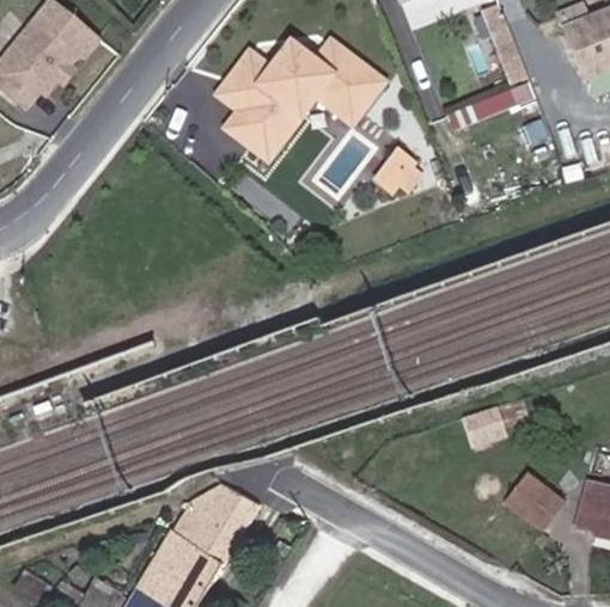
[(72,49),(87,30),(52,0),(28,0),(0,34),(0,91),(11,99),(25,81),(30,85),(43,69),(54,56),(65,43),(72,49)]
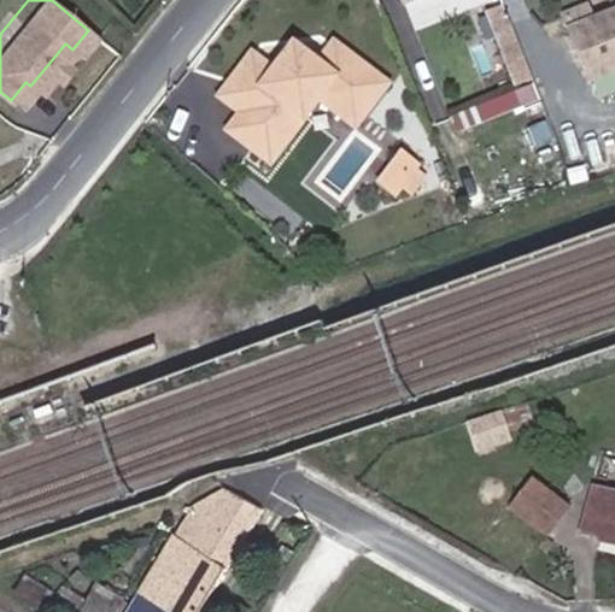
[(611,0),(566,21),(589,71),(614,58),(614,0),(611,0)]
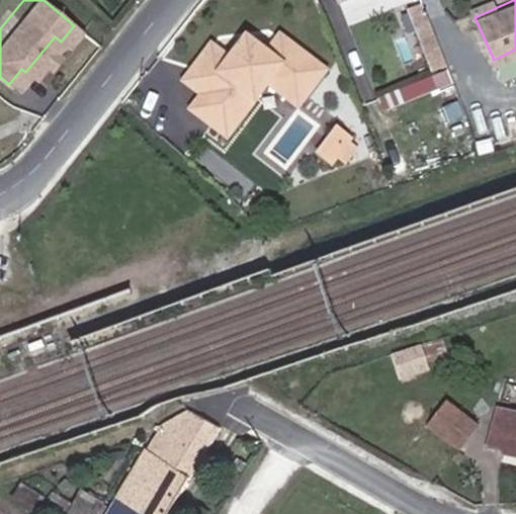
[(443,63),(419,5),(405,11),(430,69),(443,63)]
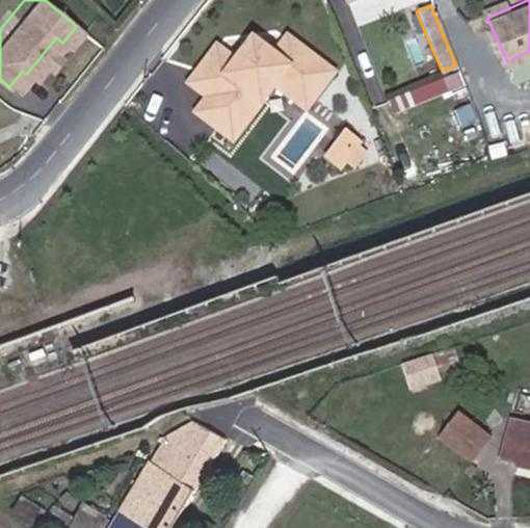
[(269,57),(232,61),(213,46),(194,69),(213,83),(204,95),(191,110),(227,138),(269,84),(300,109),(328,75),(284,38),(269,57)]
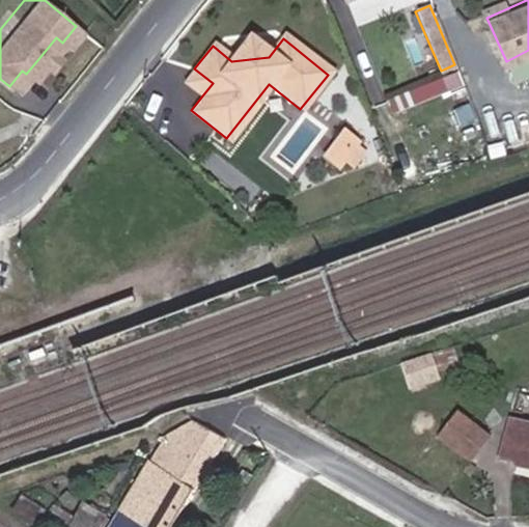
[(231,61),(269,57),(248,39),(231,61)]
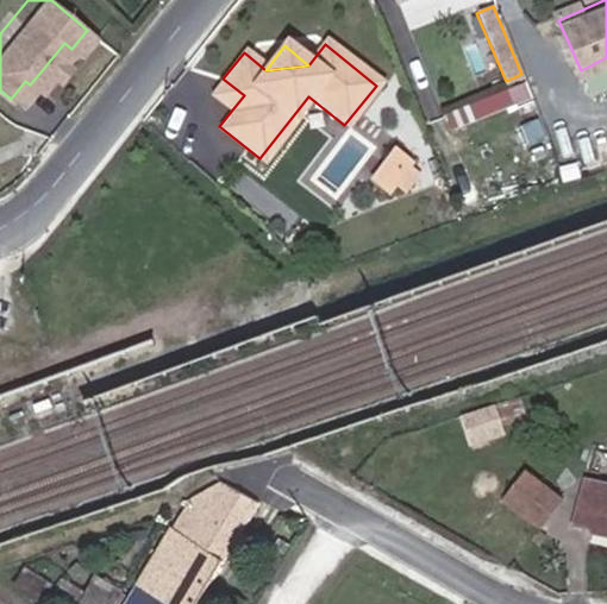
[(54,56),(43,69),(50,76),(61,62),(54,56)]
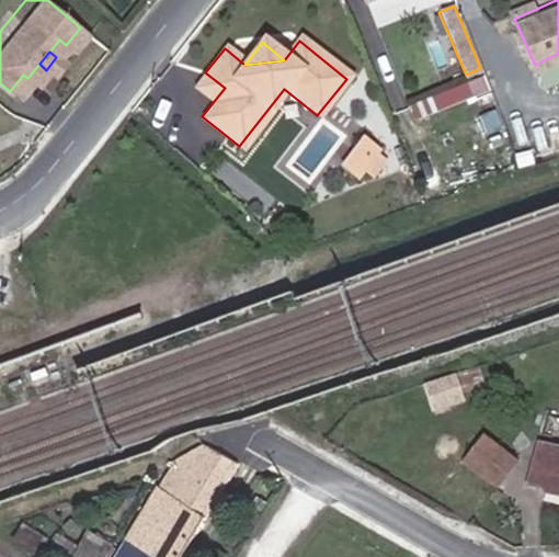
[(558,58),(537,68),(542,81),(558,74),(558,58)]
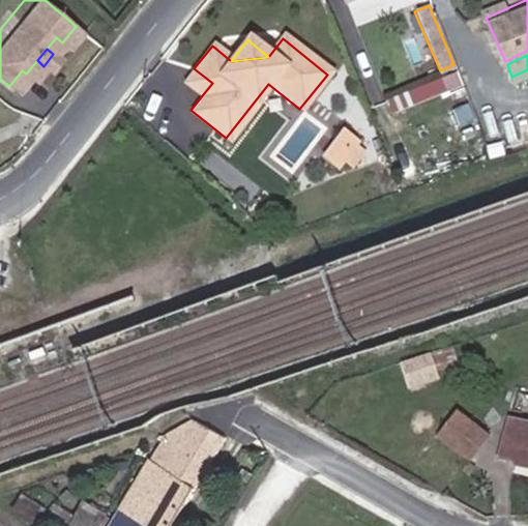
[(185,80),(203,94),(212,83),(194,68),(185,80)]
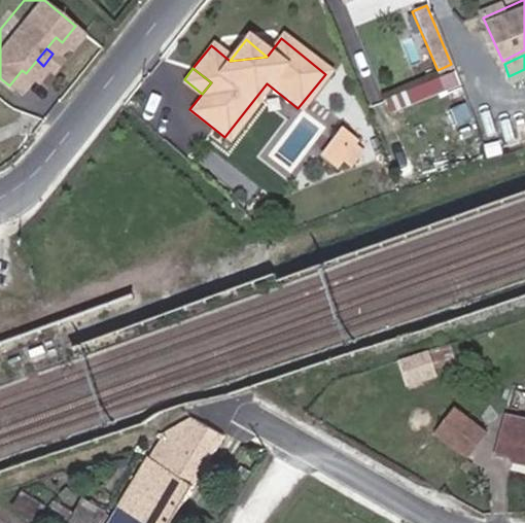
[(438,74),(453,108),(466,103),(451,68),(438,74)]
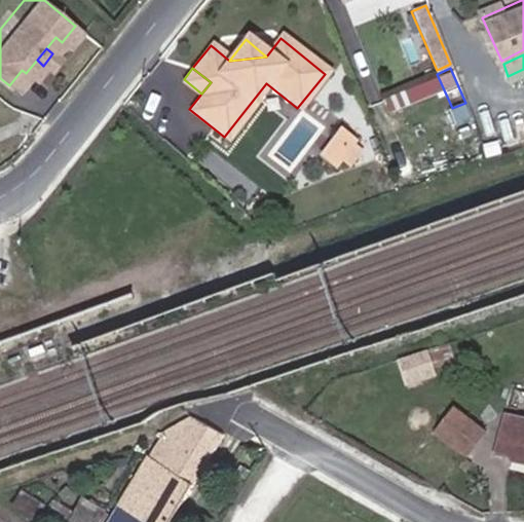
[(348,145),(354,137),(341,125),(335,134),(348,145)]
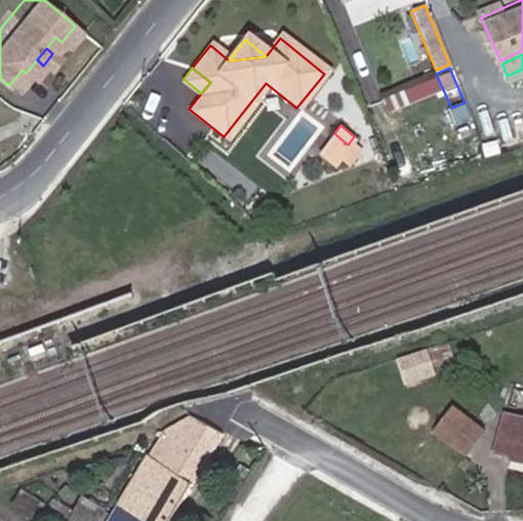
[(331,164),(348,145),(334,133),(318,153),(331,164)]
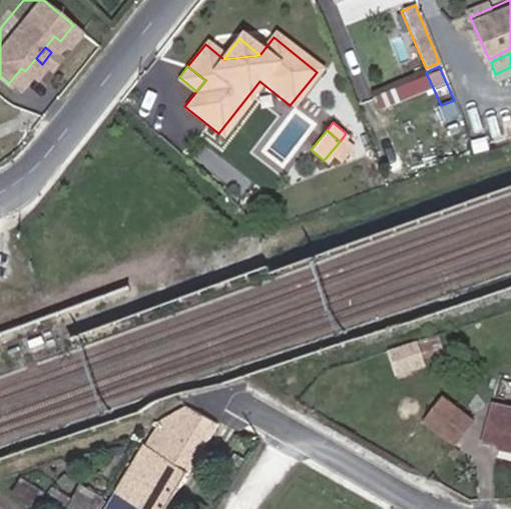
[(413,339),(385,348),(394,375),(422,365),(413,339)]
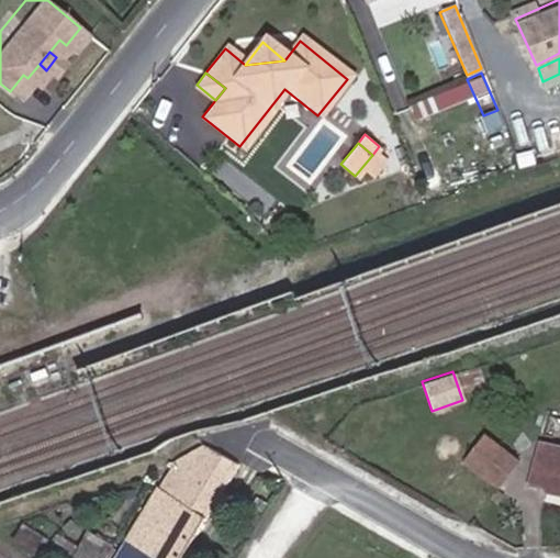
[(479,431),(459,457),(493,483),(514,457),(479,431)]
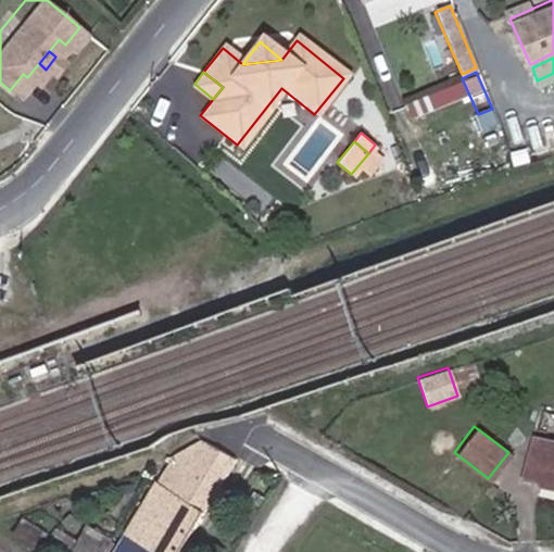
[(553,489),(553,446),(531,440),(520,477),(537,481),(536,485),(553,489)]
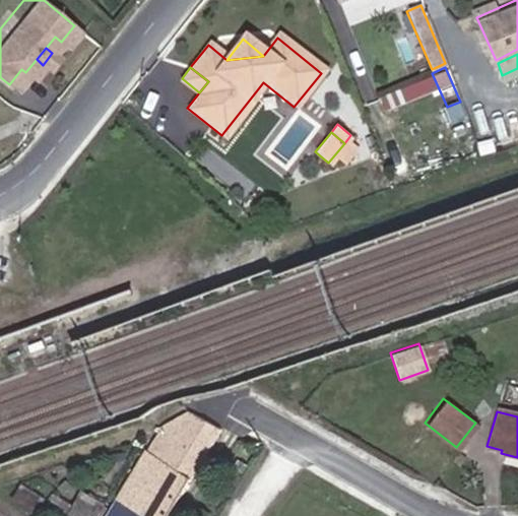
[(167,515),(219,429),(193,413),(178,416),(160,426),(106,515),(167,515)]
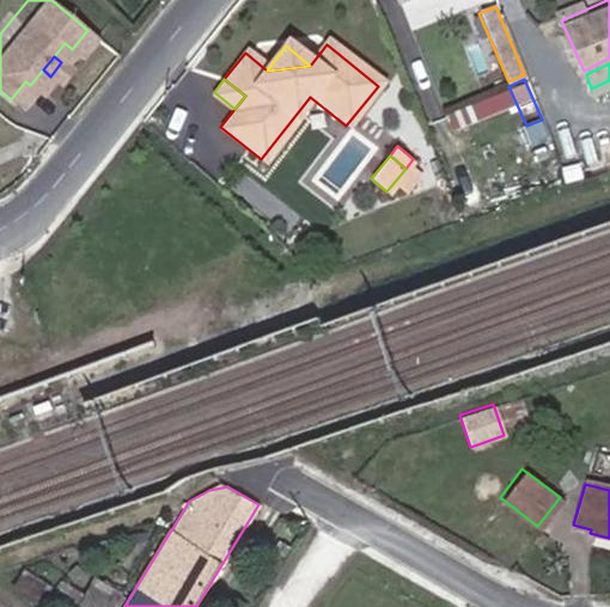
[(54,586),(29,570),(19,587),(43,602),(54,586)]
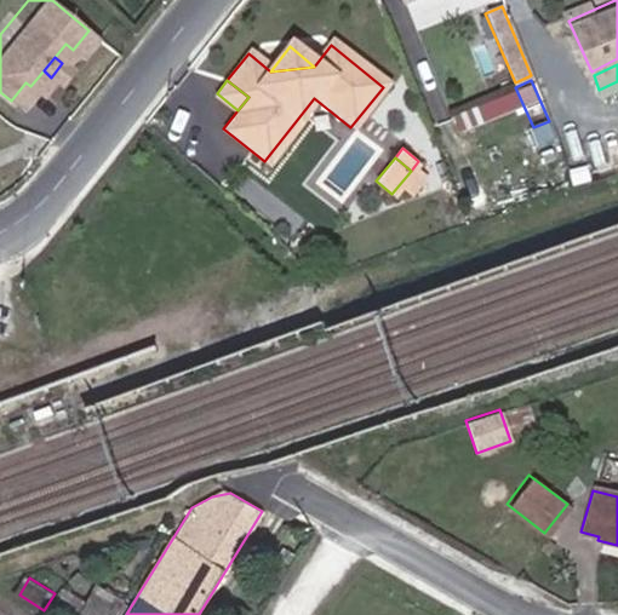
[(113,614),(122,599),(97,584),(76,614),(113,614)]
